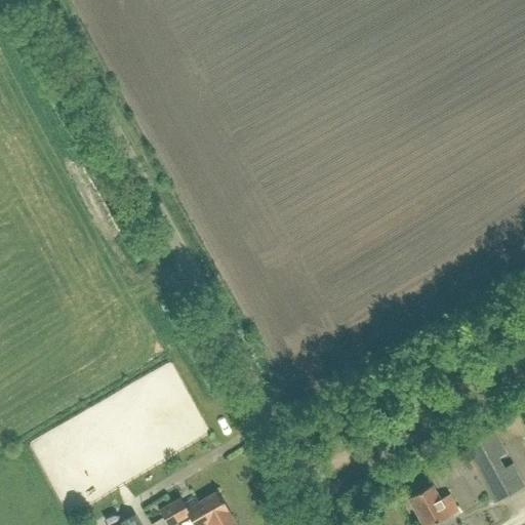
[(494,431),(462,448),(493,502),(524,485),(512,462),(503,467),(499,457),(507,453),(494,431)]
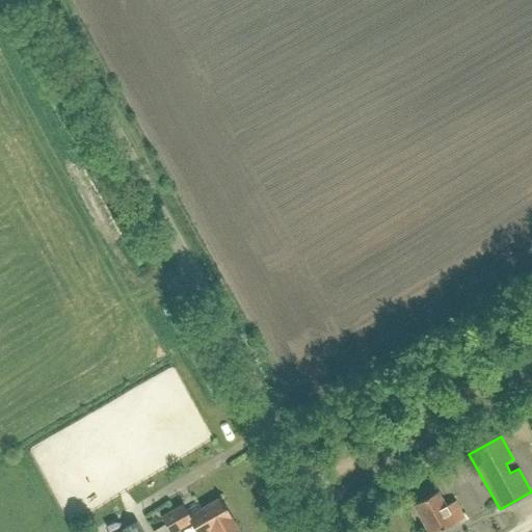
[(428,531),(434,531),(463,516),(454,501),(445,506),(436,491),(413,504),(428,531)]
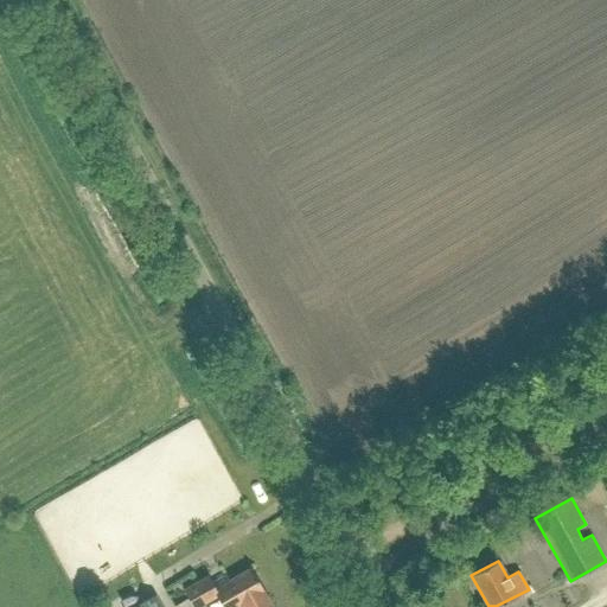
[(184,588),(193,606),(196,606),(217,595),(223,606),(234,606),(240,605),(241,606),(264,606),(270,605),(250,568),(229,580),(225,575),(211,582),(208,575),(184,588)]
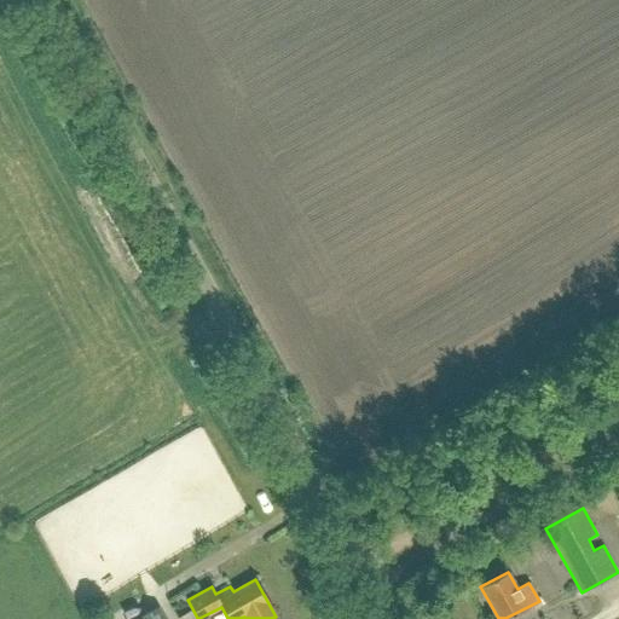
[(166,618),(158,605),(140,615),(142,618),(166,618)]
